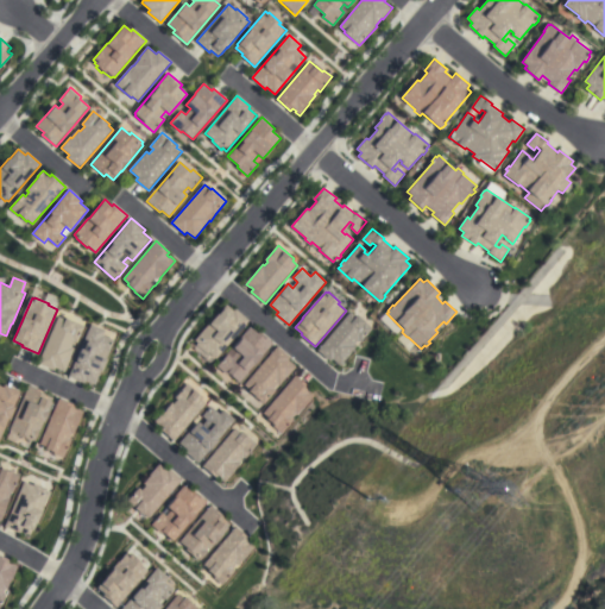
[(218,358),(209,352),(208,353),(197,344),(199,343),(195,340),(216,314),(218,315),(227,305),(234,311),(237,309),(250,320),(218,358)]
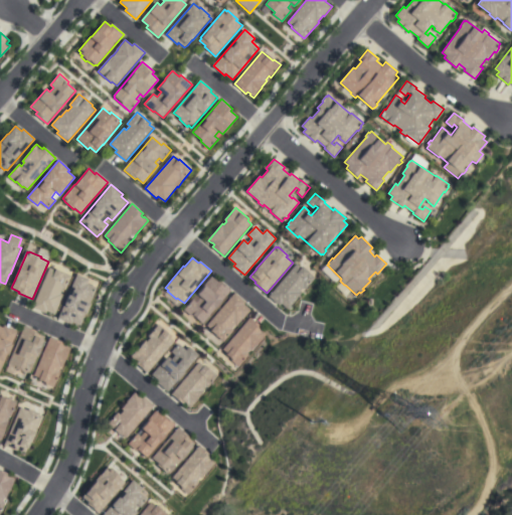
[(297,264),(302,268),(303,267),(316,278),(306,289),(304,287),(300,291),(302,293),(296,300),(297,300),(289,309),(282,303),(281,306),(270,296),(297,264)]
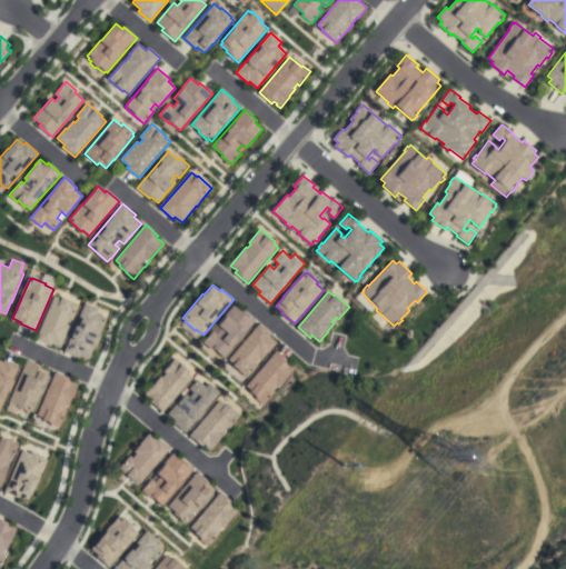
[(56,296),(61,298),(62,297),(80,305),(75,318),(73,317),(72,319),(70,319),(68,323),(70,325),(66,335),(67,335),(61,347),(52,343),(51,346),(37,340),(56,296)]
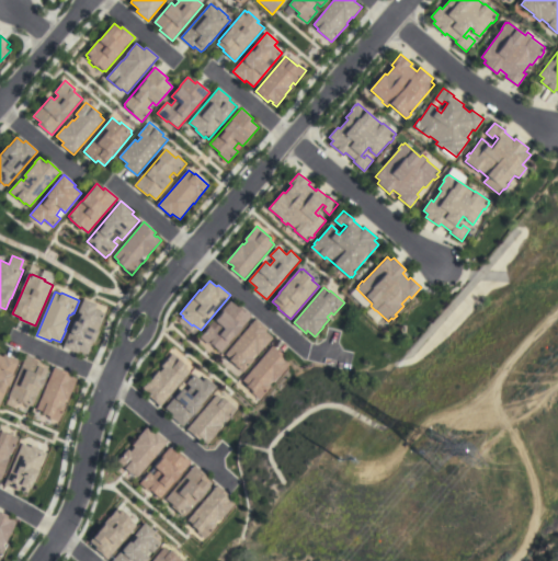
[(84,299),(98,305),(95,309),(106,313),(101,324),(97,322),(93,329),(99,331),(89,354),(79,351),(78,353),(64,347),(84,299)]
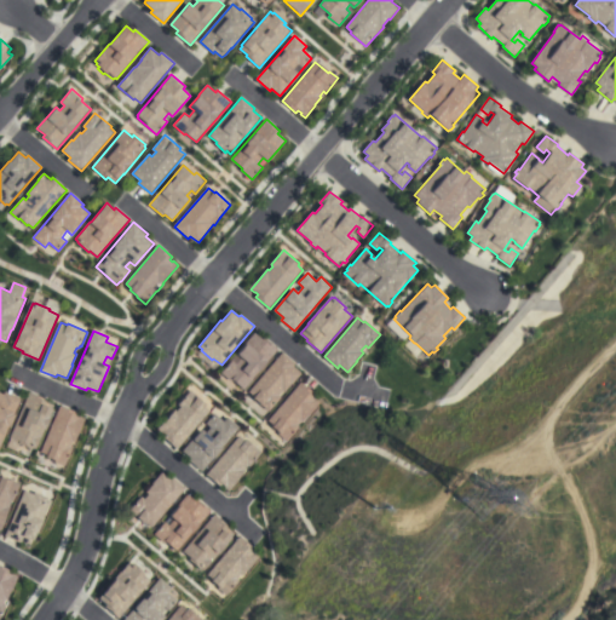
[(245,389),(234,380),(232,382),(222,373),(232,360),(231,360),(255,332),(263,339),(265,338),(278,349),(245,389)]
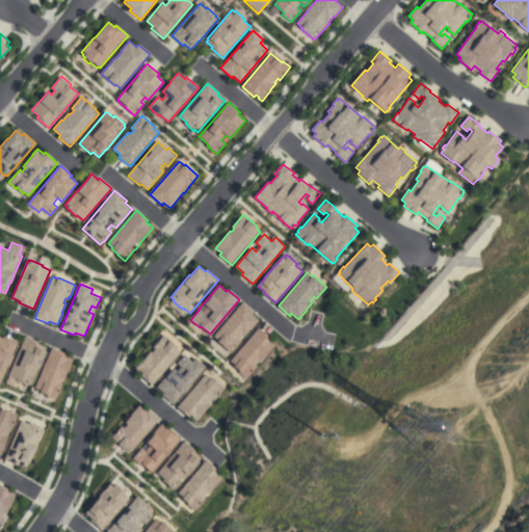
[(243,302),(255,312),(253,314),(260,320),(252,329),(245,337),(243,335),(239,339),(242,341),(232,353),(218,341),(219,340),(214,336),(243,302)]
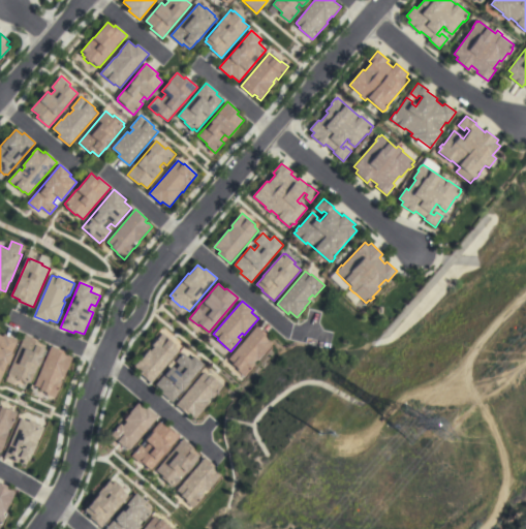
[(257,325),(269,336),(267,338),(270,340),(274,343),(259,360),(257,359),(254,363),(256,364),(245,376),(239,371),(240,370),(233,364),(234,363),(229,359),(257,325)]
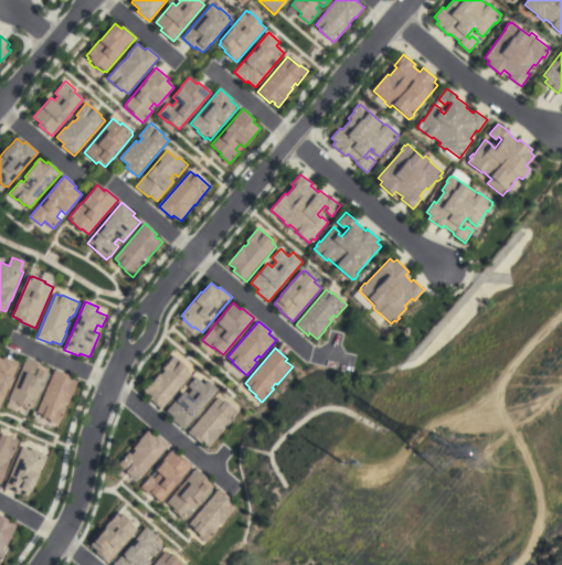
[(162,409),(150,398),(152,396),(149,394),(149,395),(145,392),(160,373),(162,374),(166,371),(163,369),(175,355),(184,364),(189,369),(188,370),(192,374),(162,409)]
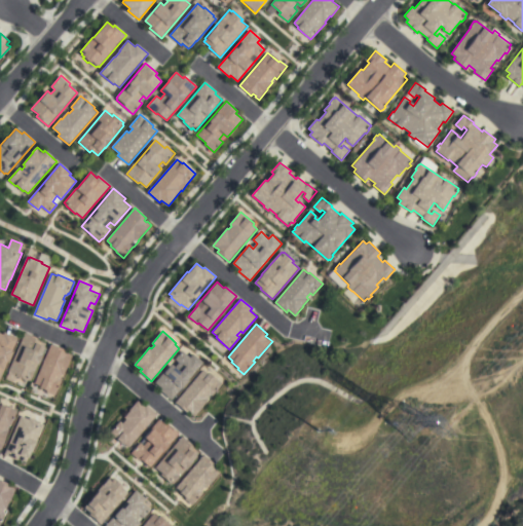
[(0,380),(0,333),(4,335),(5,332),(19,338),(0,380)]
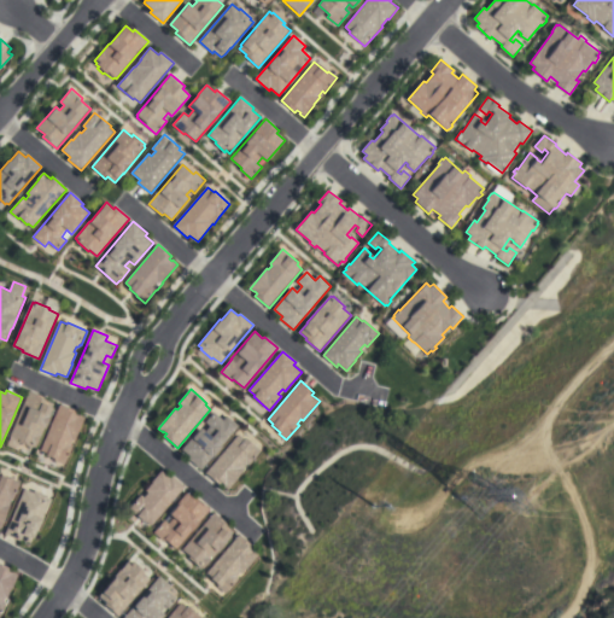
[(36,448),(34,447),(34,448),(19,442),(19,439),(11,436),(30,391),(47,397),(46,400),(54,403),(36,448)]
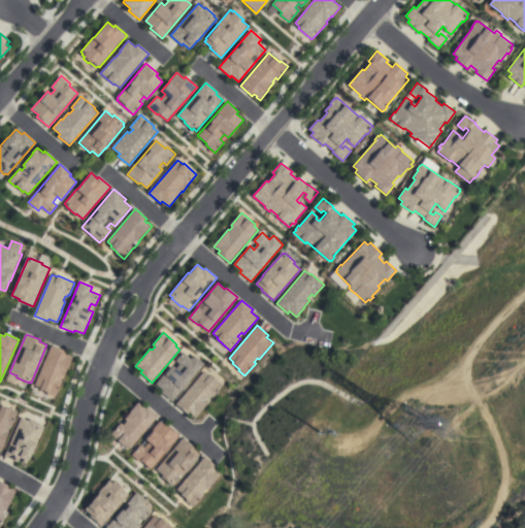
[(52,345),(66,352),(65,354),(68,355),(73,356),(64,376),(62,376),(60,381),(63,382),(56,397),(47,393),(47,392),(40,389),(40,388),(35,385),(52,345)]
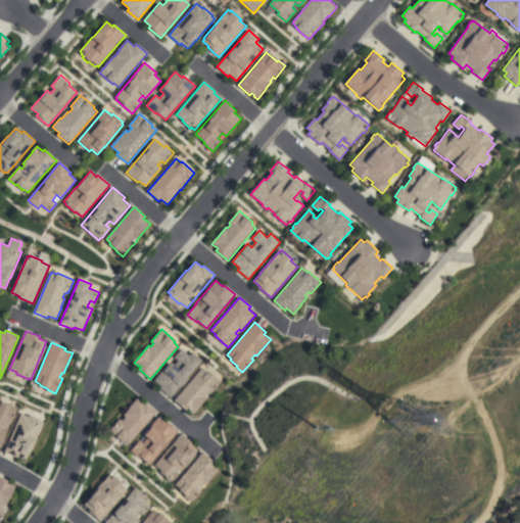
[(172,397),(160,388),(161,386),(154,380),(171,362),(180,370),(184,365),(175,357),(182,348),(190,355),(193,351),(203,361),(172,397)]
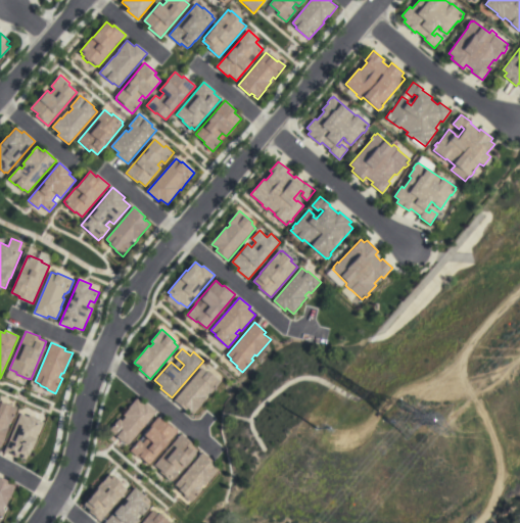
[(202,368),(207,372),(208,371),(215,376),(215,375),(222,381),(211,393),(209,391),(206,395),(208,397),(194,414),(190,411),(190,410),(188,409),(187,410),(175,400),(202,368)]
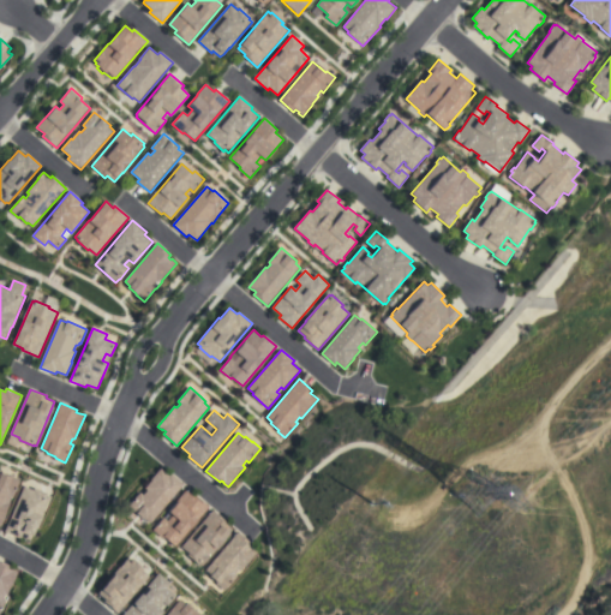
[(151,523),(147,519),(145,520),(130,506),(141,493),(144,495),(148,490),(145,488),(153,479),(151,479),(161,469),(169,476),(172,473),(185,484),(151,523)]
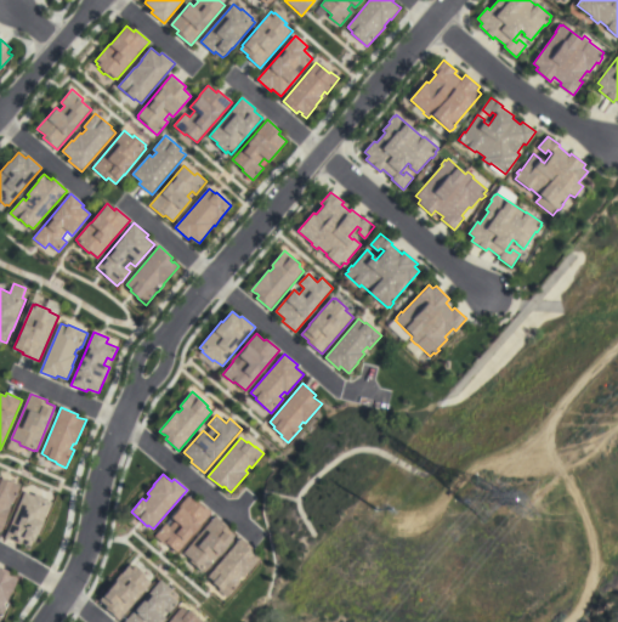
[(0,479),(1,480),(1,478),(11,482),(11,481),(22,485),(15,503),(11,502),(9,508),(11,508),(7,519),(1,532),(0,531),(0,479)]
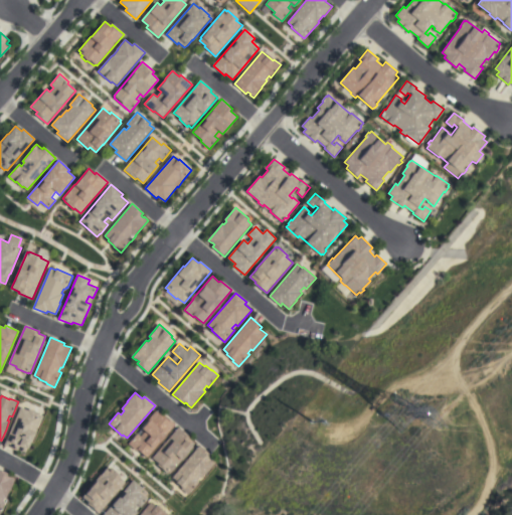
[(21,407),(29,410),(29,408),(40,413),(39,414),(42,416),(31,443),(31,442),(26,453),(19,450),(18,452),(5,446),(21,407)]
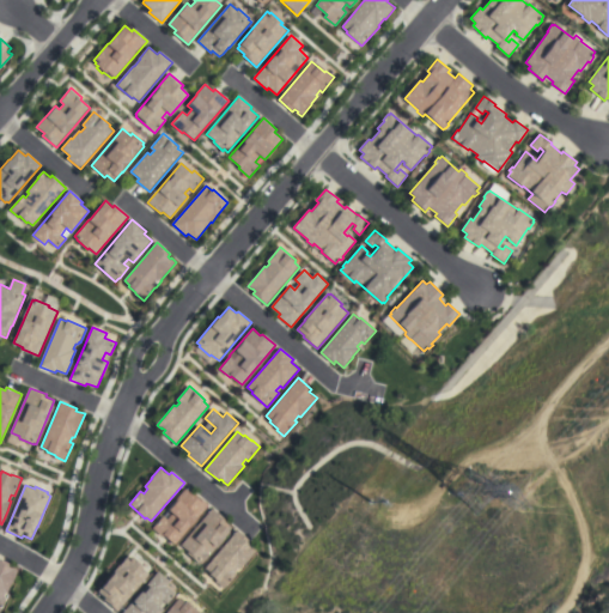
[(176,545),(165,535),(163,536),(153,528),(164,516),(168,520),(172,514),(169,510),(177,501),(176,499),(186,489),(194,496),(196,493),(209,505),(176,545)]
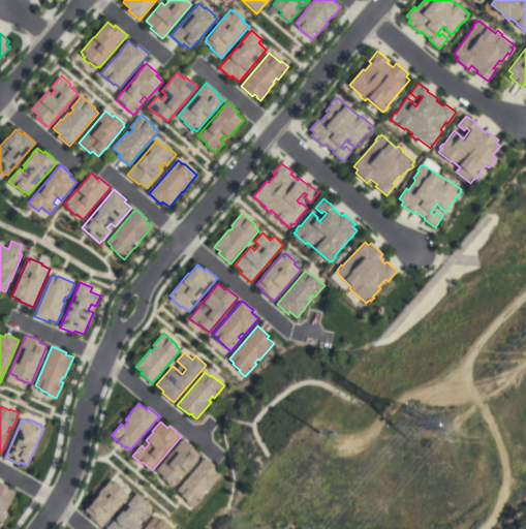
[(184,438),(195,448),(194,450),(200,456),(187,471),(188,472),(181,480),(181,479),(175,487),(173,485),(172,486),(161,477),(163,475),(157,470),(184,438)]
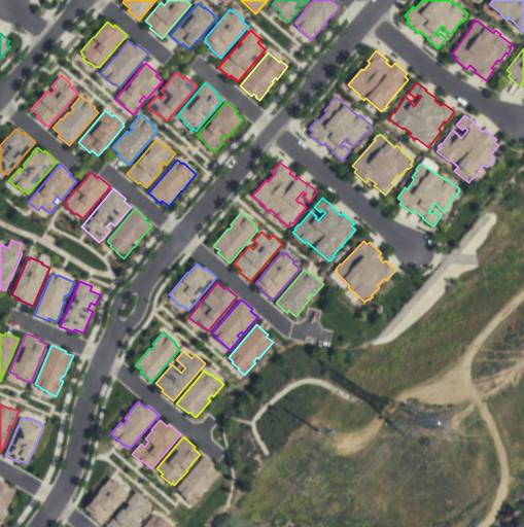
[(205,456),(217,466),(215,468),(216,469),(217,468),(221,472),(207,490),(205,488),(202,492),(204,493),(194,506),(186,500),(187,499),(180,493),(181,492),(177,488),(205,456)]
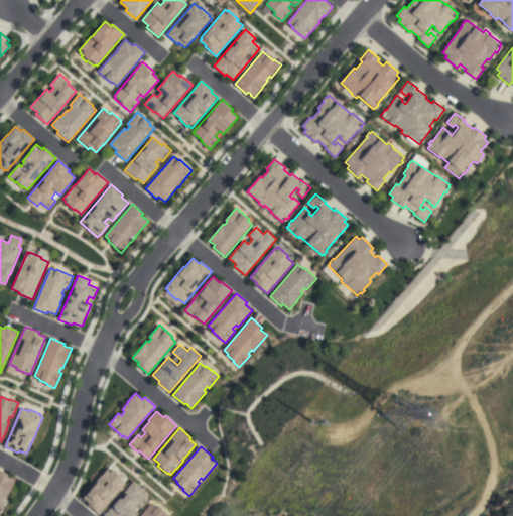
[(100,514),(89,504),(90,503),(84,498),(110,467),(121,477),(120,478),(126,484),(100,514)]
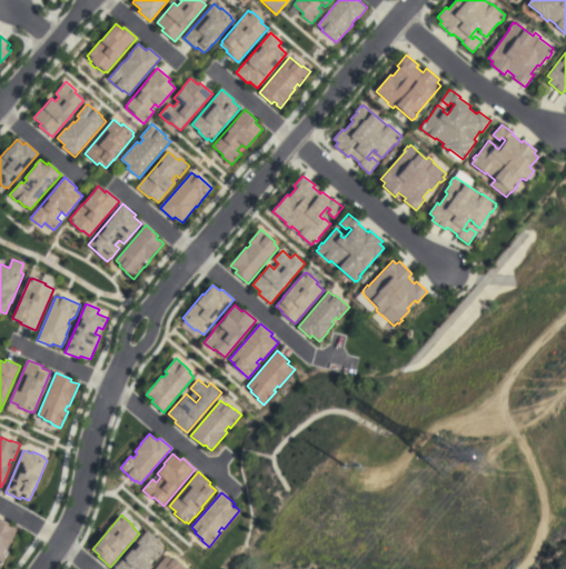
[(0,568),(0,518),(10,522),(9,526),(12,527),(12,526),(18,529),(12,541),(11,541),(8,550),(6,549),(3,555),(6,556),(0,568)]
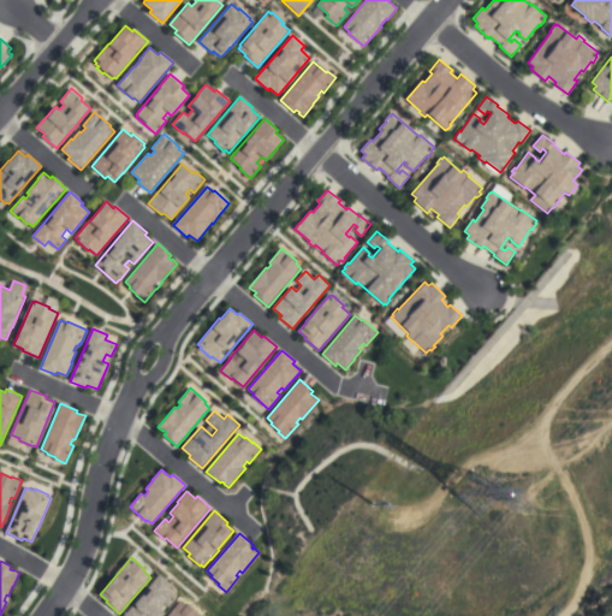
[(124,615),(160,574),(172,584),(168,588),(178,597),(170,606),(165,603),(160,609),(165,612),(161,615),(124,615)]
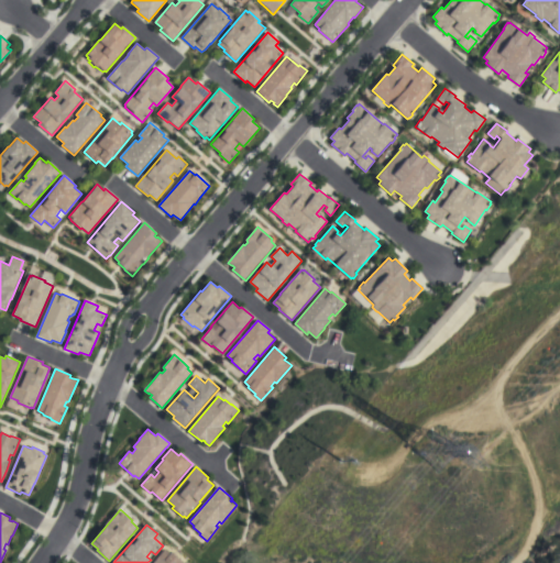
[(153,562),(165,549),(171,553),(172,552),(178,558),(179,558),(185,562),(153,562)]
